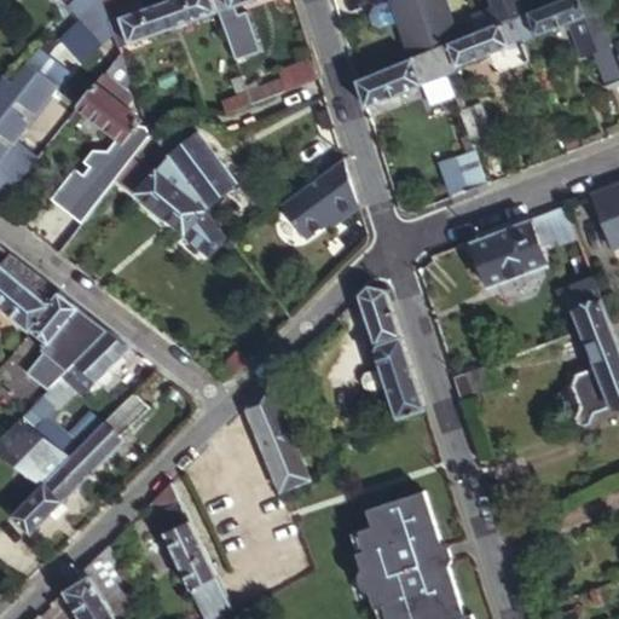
[(77,0),(70,10),(75,15),(97,0),(77,0)]
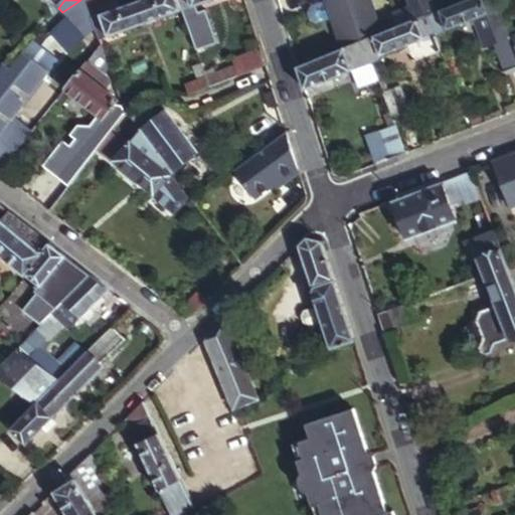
[(92,26),(88,16),(81,0),(80,0),(62,12),(64,15),(88,43),(95,34),(92,26)]
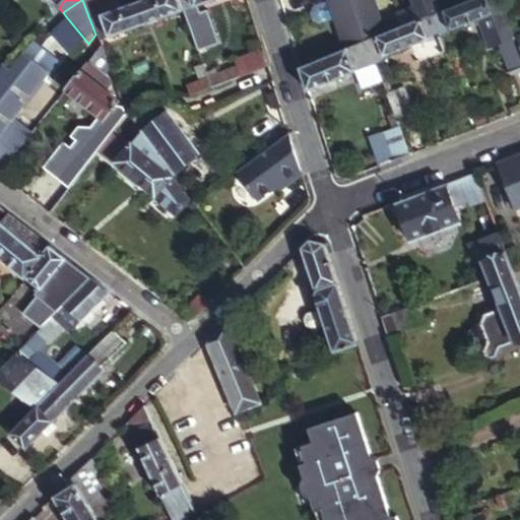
[(82,0),(88,16),(115,7),(112,0),(82,0)]
